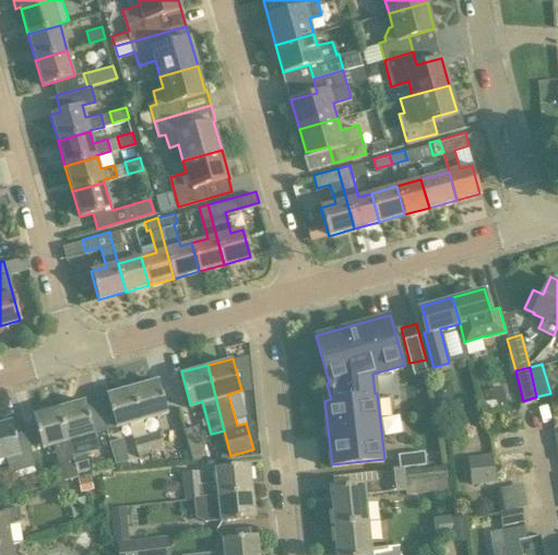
[(159,378),(134,385),(143,417),(168,411),(159,378)]
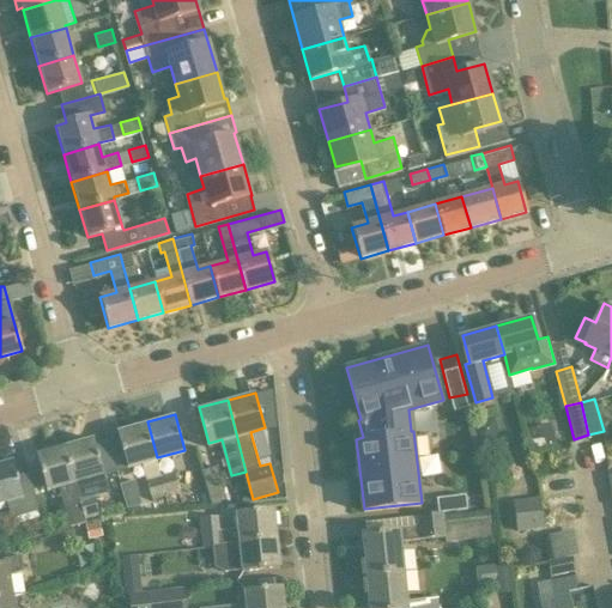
[(117,430),(128,466),(157,457),(147,421),(117,430)]
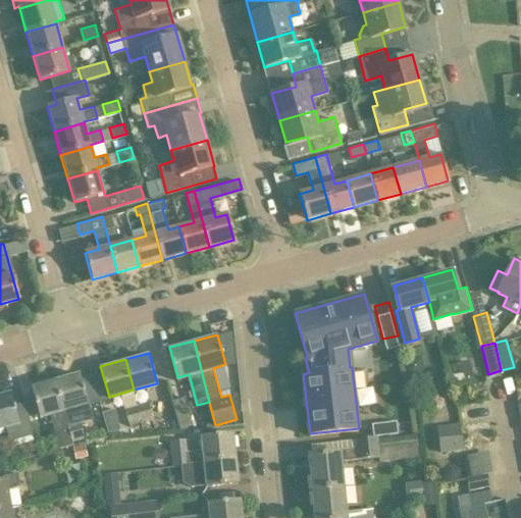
[(80,372),(56,378),(65,409),(88,403),(80,372)]
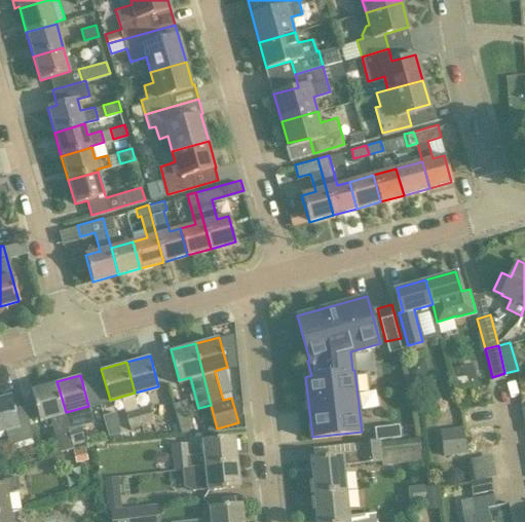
[(65,412),(66,412),(57,381),(32,388),(40,419),(50,416),(60,450),(73,446),(68,424),(65,412)]
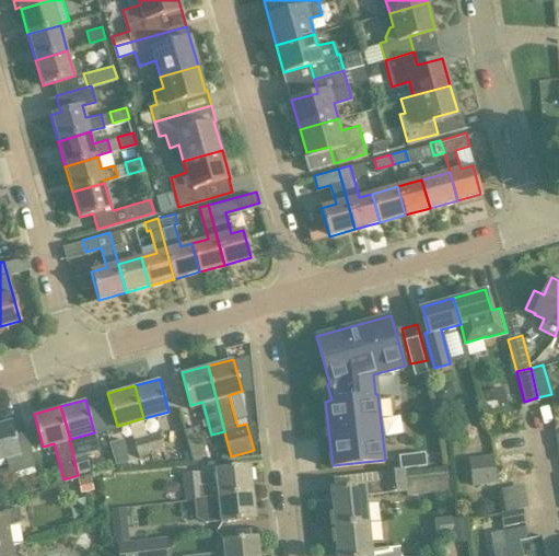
[(27,430),(15,433),(12,419),(0,421),(0,458),(7,455),(11,472),(36,464),(27,430)]
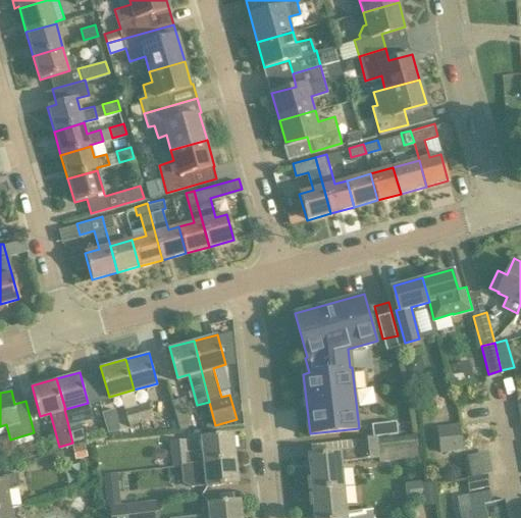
[(194,425),(186,396),(172,399),(180,427),(194,425)]
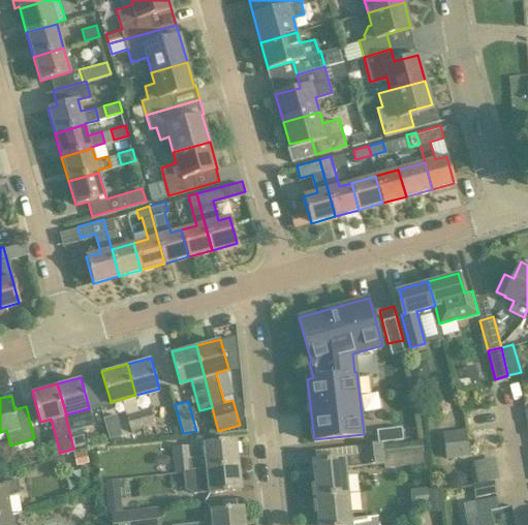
[(150,405),(138,407),(147,437),(158,436),(150,405)]
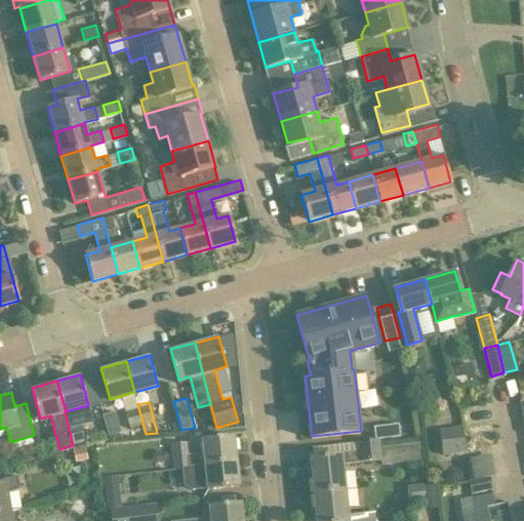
[(137,404),(125,408),(132,435),(146,434),(137,404)]
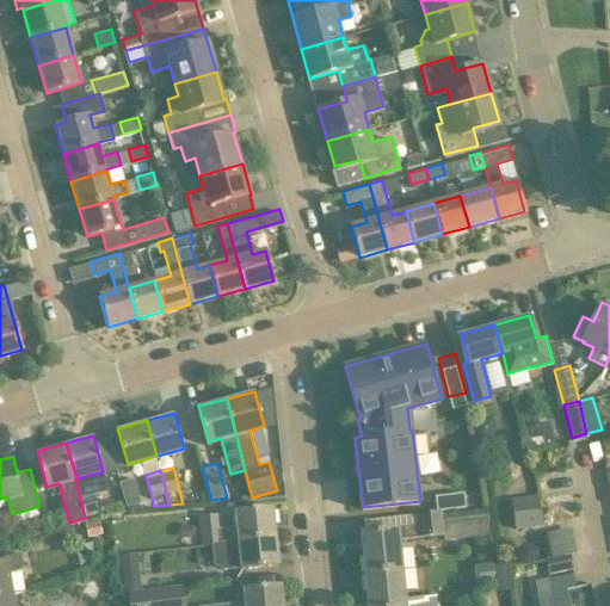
[(135,476),(119,480),(121,483),(122,492),(127,505),(141,500),(135,476)]
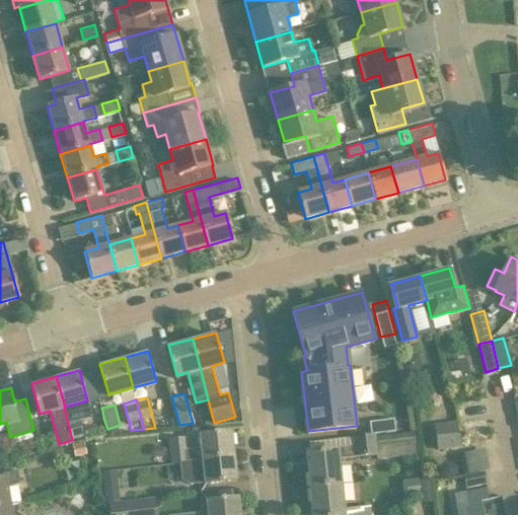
[(72,440),(94,435),(107,433),(103,418),(102,411),(67,419),(72,440)]
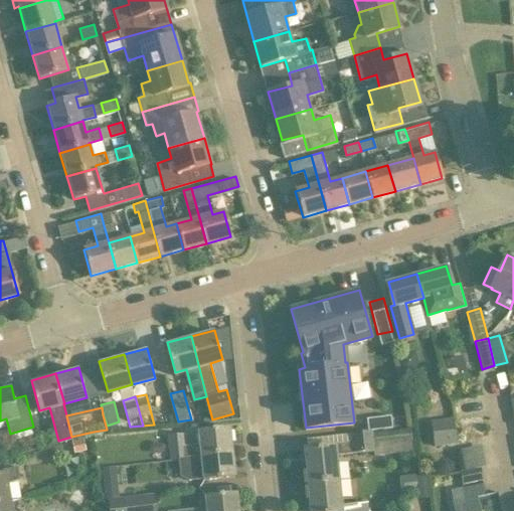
[(462,414),(464,432),(486,430),(484,411),(462,414)]
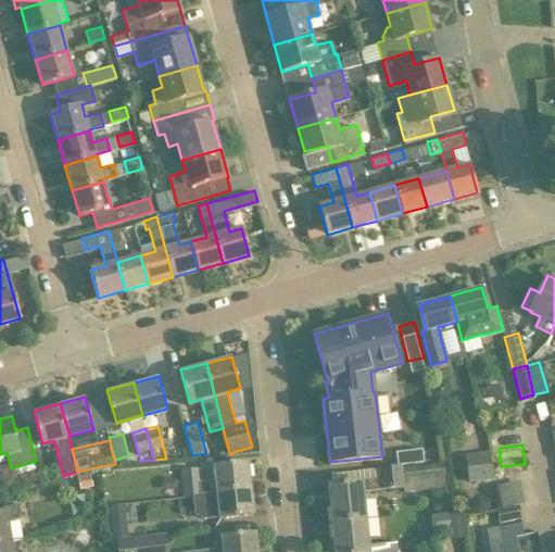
[(402,461),(425,456),(423,446),(400,450),(402,461)]
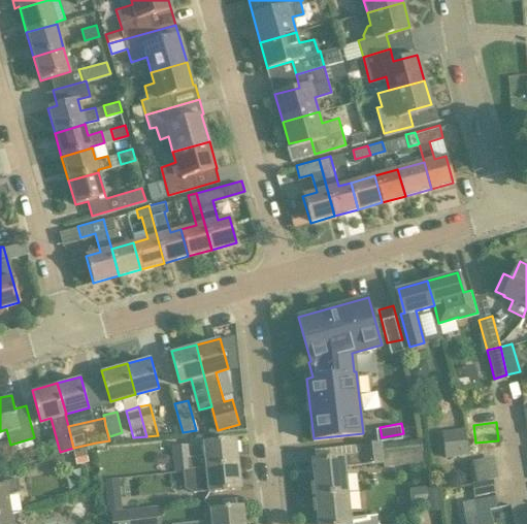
[(442,429),(446,455),(468,453),(465,427),(442,429)]
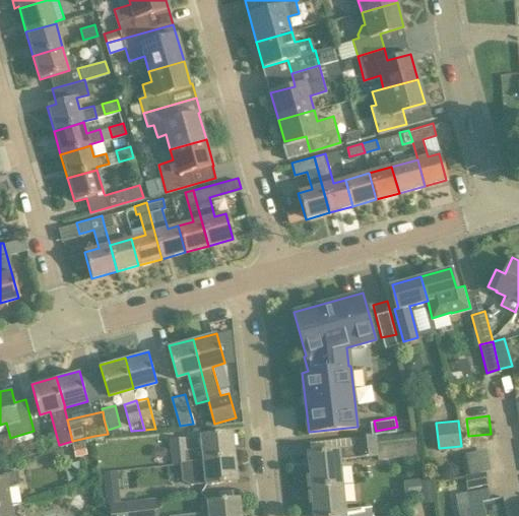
[(181,462),(235,456),(233,430),(201,433),(203,446),(189,448),(187,436),(169,438),(172,463),(181,462)]
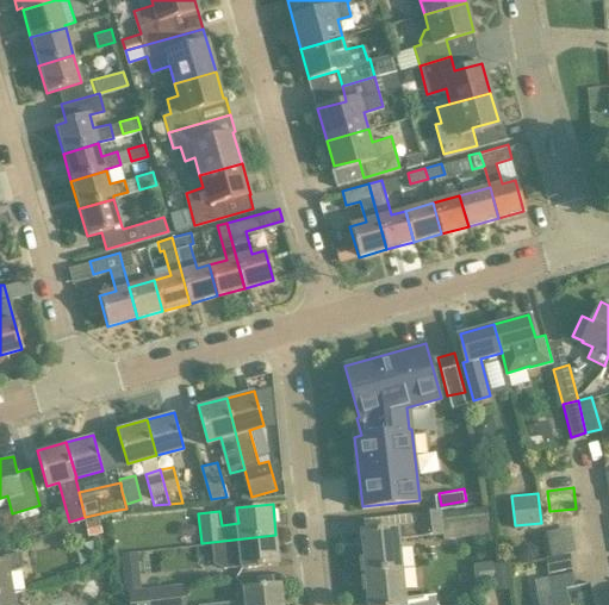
[(364,517),(366,531),(362,531),(367,571),(402,567),(399,536),(443,531),(445,537),(490,532),(486,504),(364,517)]
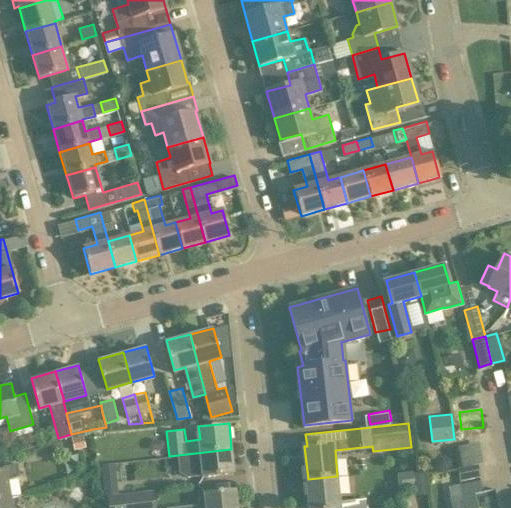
[(465,463),(484,459),(480,438),(460,442),(465,463)]
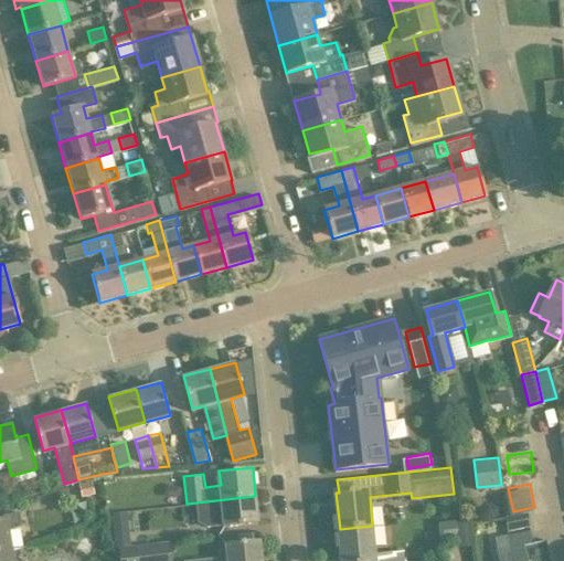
[(258,521),(255,496),(197,503),(199,520),(208,526),(224,524),(224,525),(258,521)]
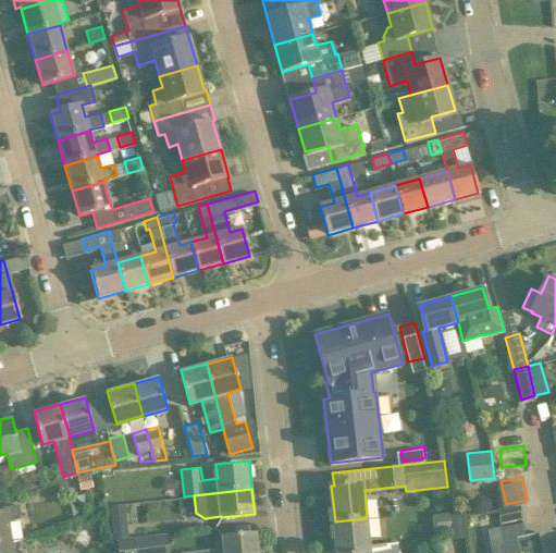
[(0,540),(12,538),(9,520),(22,516),(20,503),(3,505),(3,510),(0,510),(0,540)]
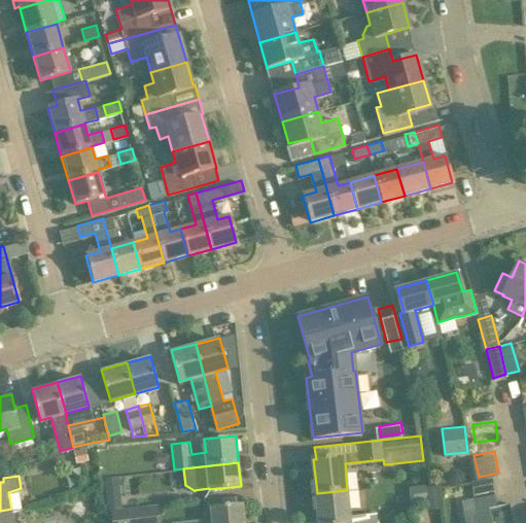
[(474,493),(495,489),(492,476),(470,481),(474,493)]
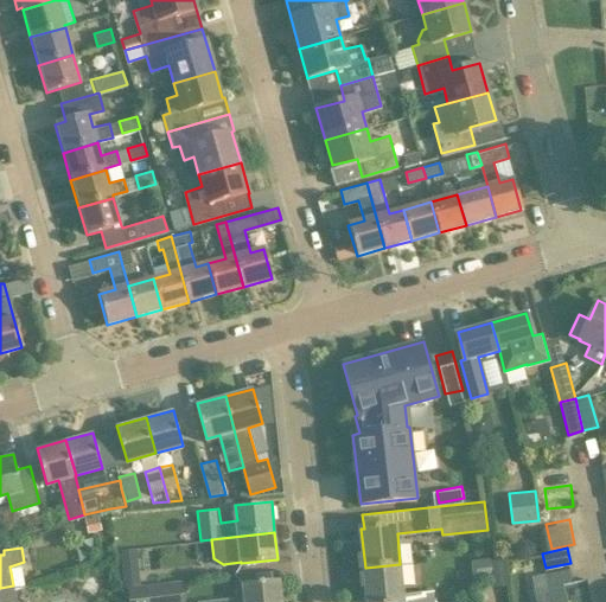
[(506,583),(503,558),(492,559),(495,574),(490,574),(491,586),(506,583)]
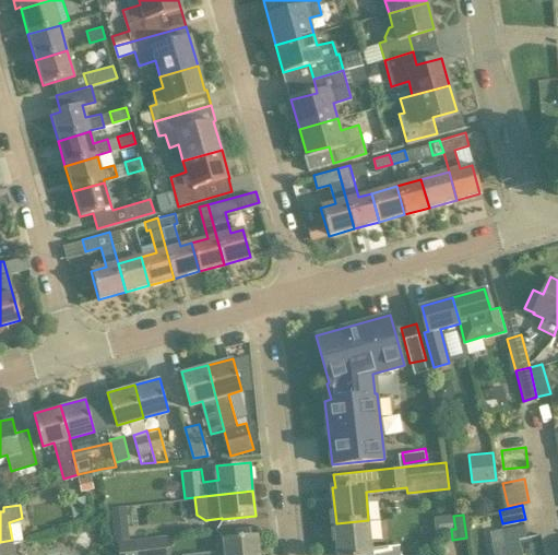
[(399,554),(399,543),(371,545),(368,520),(336,523),(339,554),(399,554)]
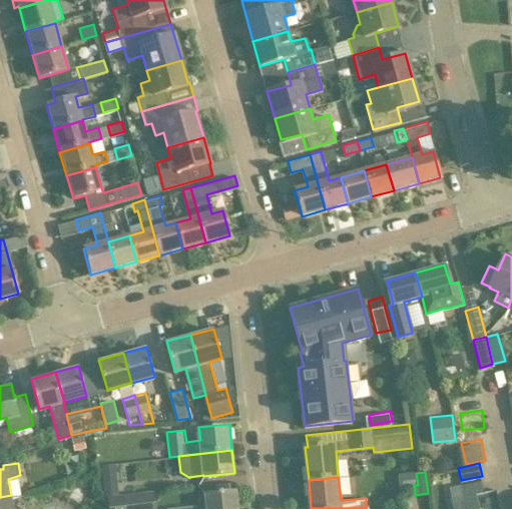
[(481,479),(462,483),(467,508),(478,508),(476,493),(484,490),(481,479)]
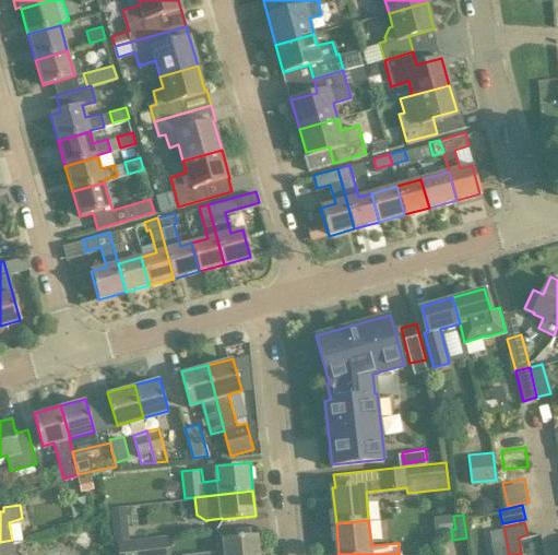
[(489,530),(495,554),(509,554),(503,527),(489,530)]
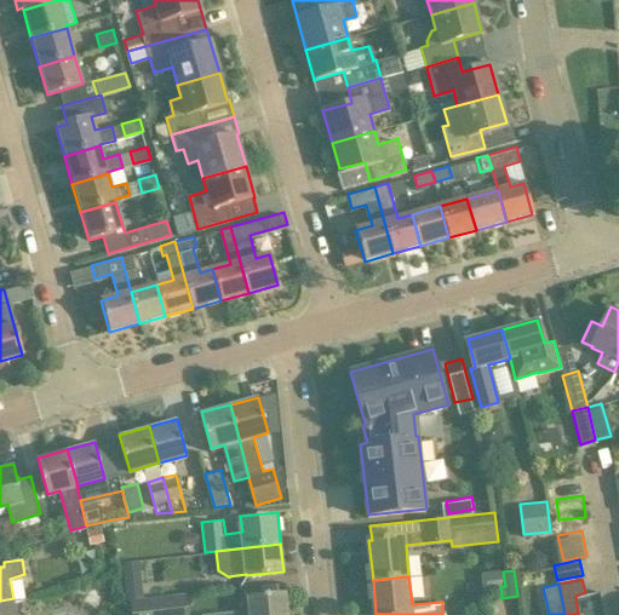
[(201,614),(287,614),(285,591),(248,595),(248,596),(245,596),(240,601),(241,609),(202,614),(201,614)]
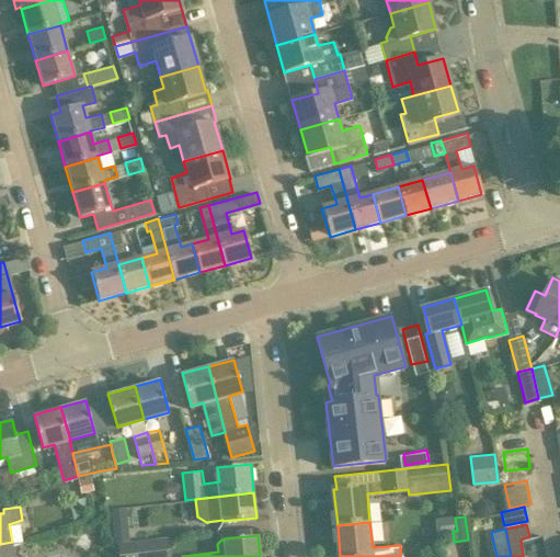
[(171,556),(169,536),(113,544),(114,556),(171,556)]
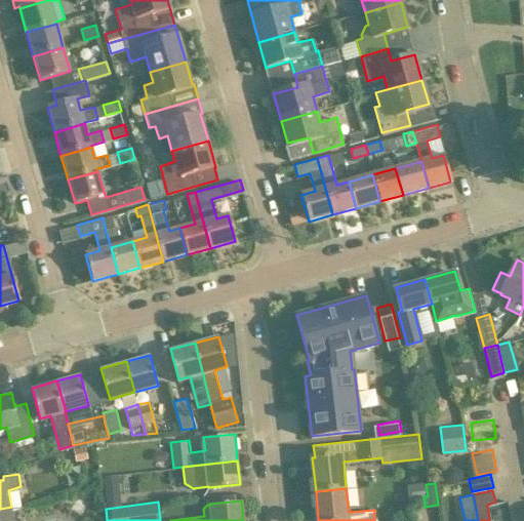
[(12,520),(11,507),(0,509),(0,520),(12,520)]
